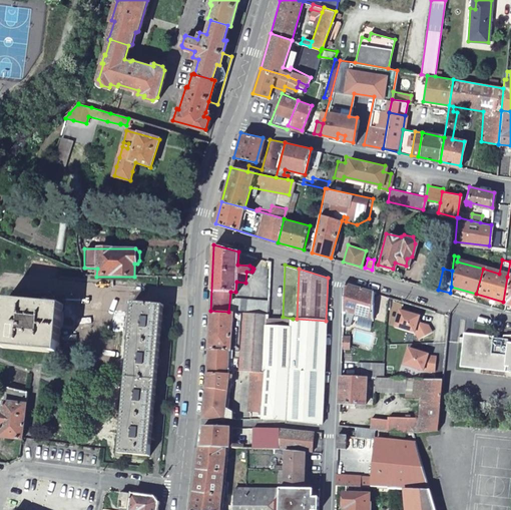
[(344,283),(342,328),(350,329),(351,315),(372,320),(374,292),(344,283)]
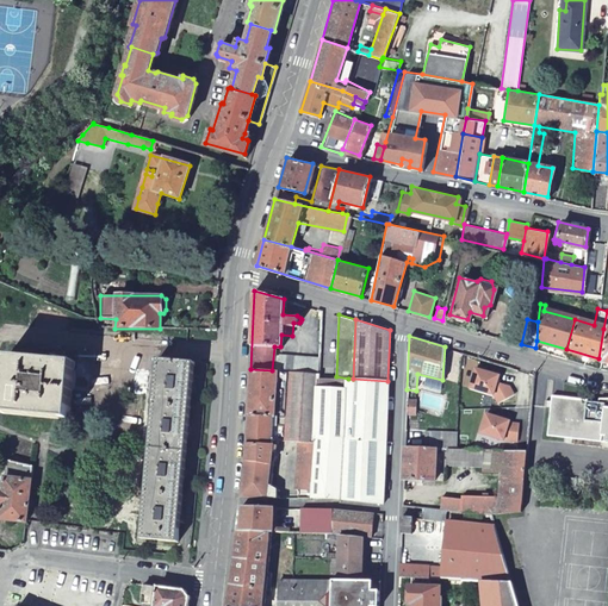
[(69,419),(74,361),(7,355),(1,413),(69,419)]
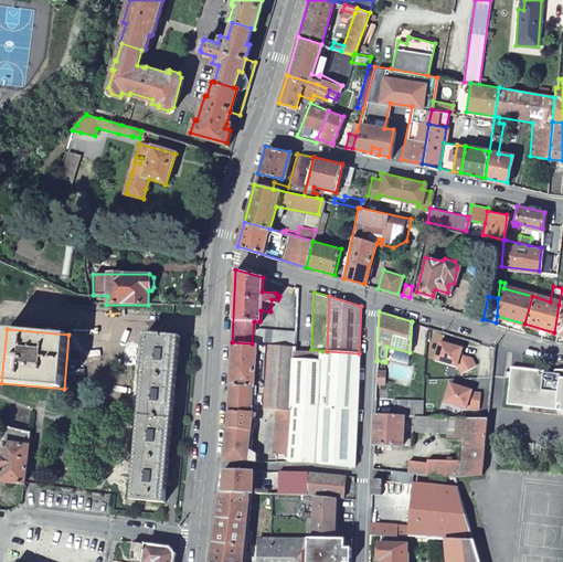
[(254,330),(254,345),(255,345),(258,345),(267,345),(295,347),(295,346),(296,331),(254,330)]
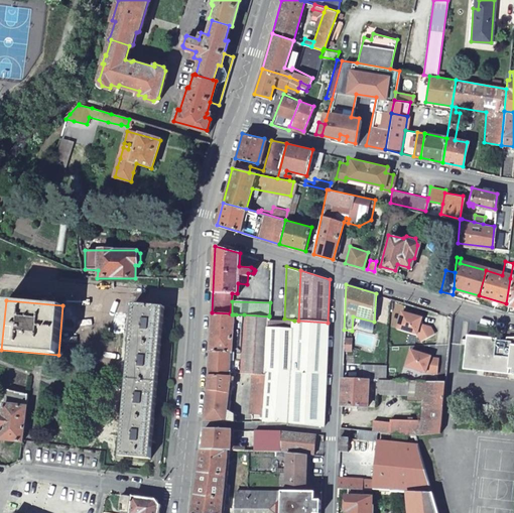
[(403,309),(398,326),(418,332),(422,339),(435,332),(431,325),(421,322),(423,315),(403,309)]
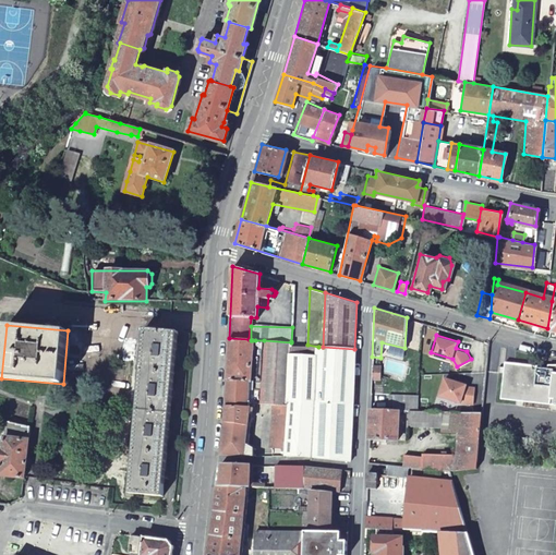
[(251,340),(249,339),(229,338),(227,381),(263,383),(264,340),(255,340),(255,345),(252,345),(252,340),(251,340)]
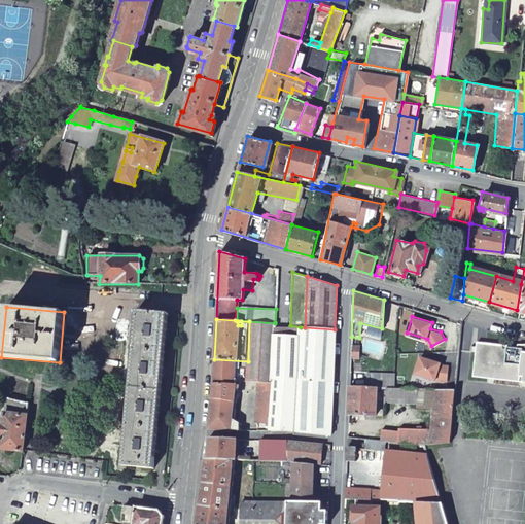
[(248,361),(214,359),(213,383),(234,386),(235,382),(257,383),(273,384),(275,330),(275,323),(249,321),(248,361)]
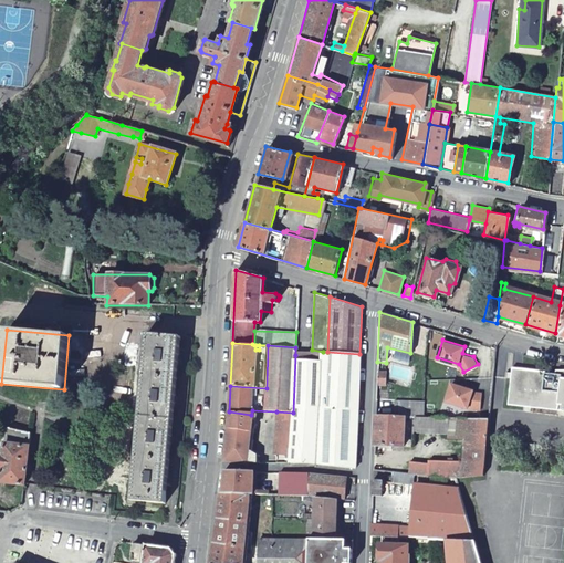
[(307,348),(295,346),(295,347),(295,355),(306,356),(307,348)]
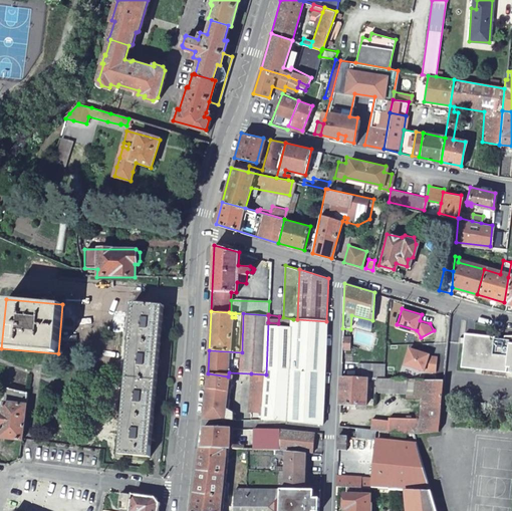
[(291,368),(287,423),(321,425),(326,321),(297,319),(293,319),(292,324),(292,325),(291,368)]
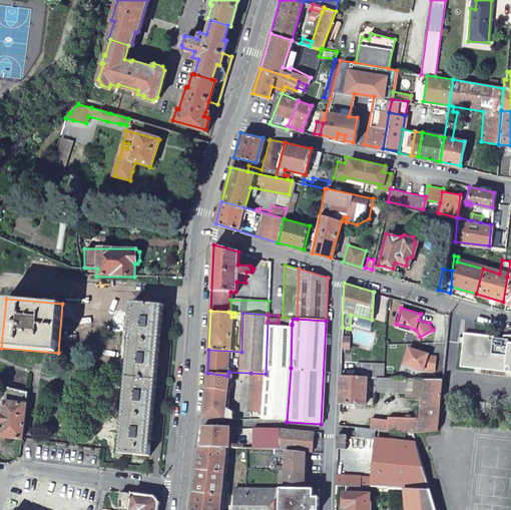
[(278,323),(268,322),(266,374),(262,413),(261,417),(261,420),(277,420),(277,421),(287,422),(291,368),(292,325),(292,324),(278,323)]
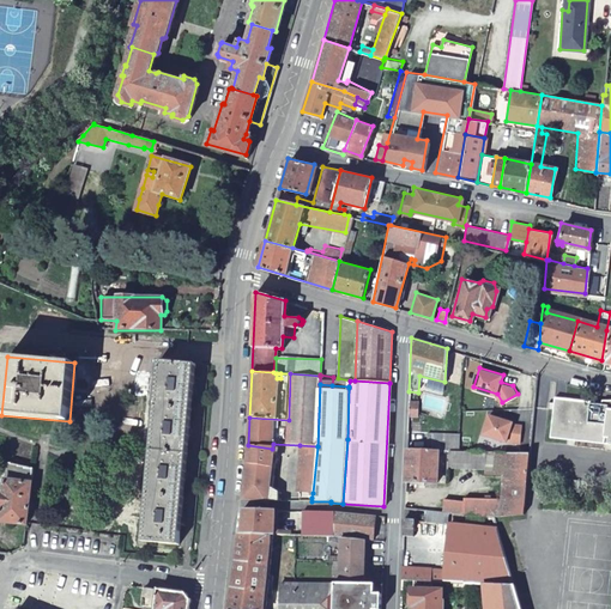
[(602,402),(555,397),(550,437),(610,444),(610,399),(602,399),(602,402)]
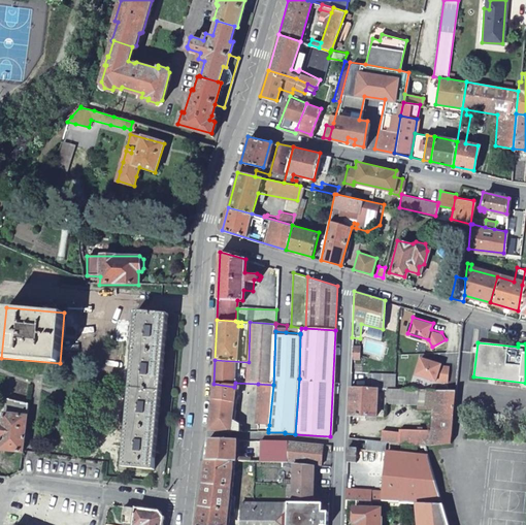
[(420,358),(415,374),(435,381),(447,382),(449,366),(440,365),(440,364),(420,358)]
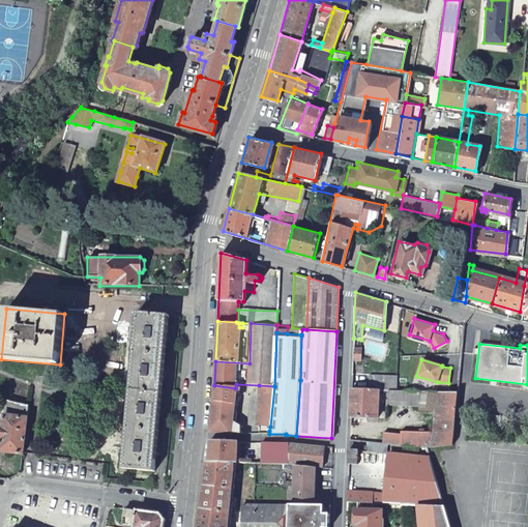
[(362,373),(361,388),(378,388),(387,388),(410,389),(411,375),(362,373)]
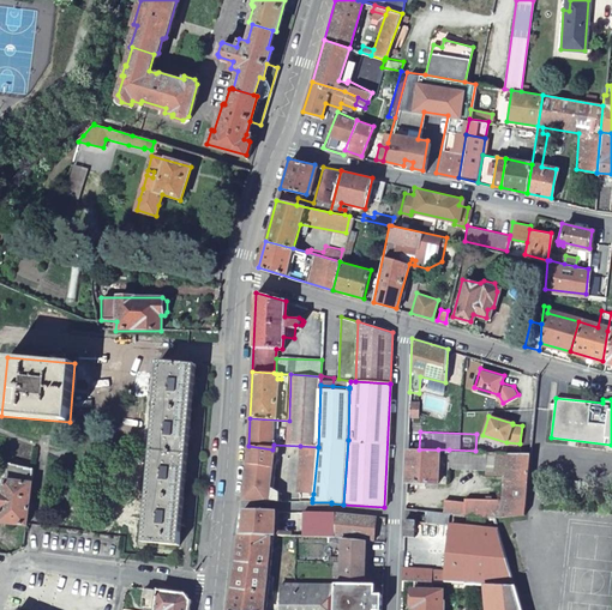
[(273,450),(249,446),(247,464),(243,500),(265,503),(273,450)]
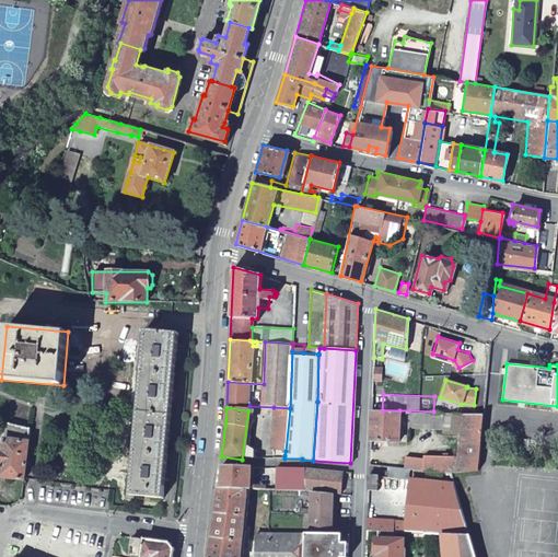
[(290,408),(274,407),(269,449),(286,451),(290,408)]
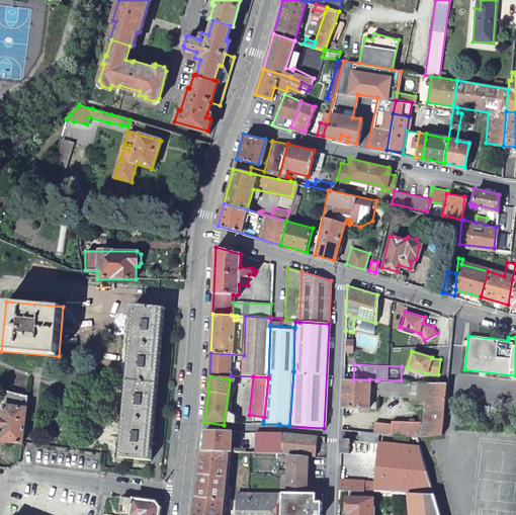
[(369,379),(353,379),(343,378),(342,408),(368,409),(369,379)]
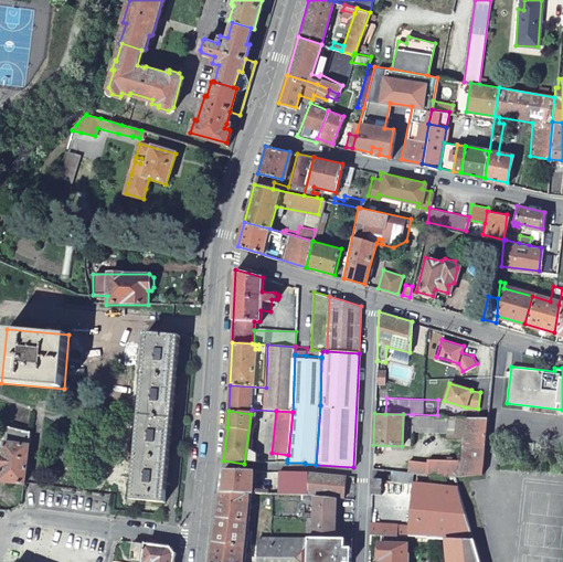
[(447,416),(437,415),(413,414),(413,430),(446,432),(447,416)]
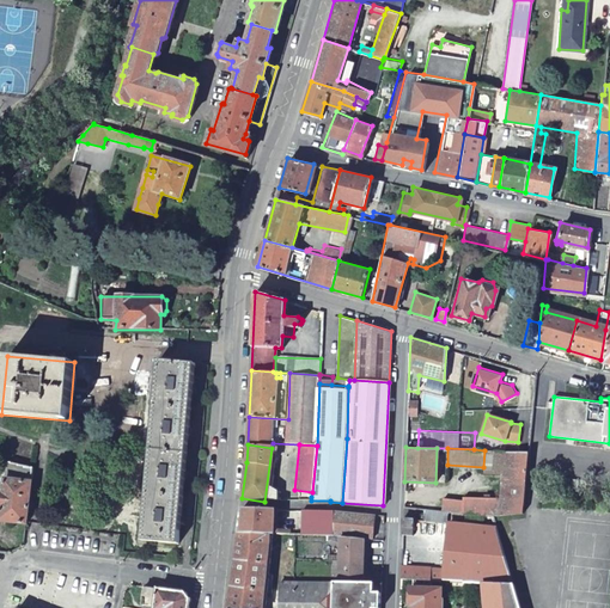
[(523,493),(528,452),(493,450),(493,471),(501,471),(500,496),(464,495),(464,497),(443,497),(443,503),(443,509),(495,510),(520,511),(523,493)]
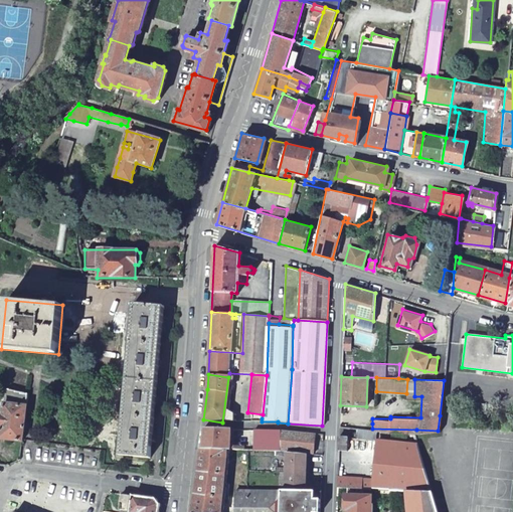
[(20,439),(25,392),(4,388),(2,414),(0,414),(0,423),(0,437),(20,439)]
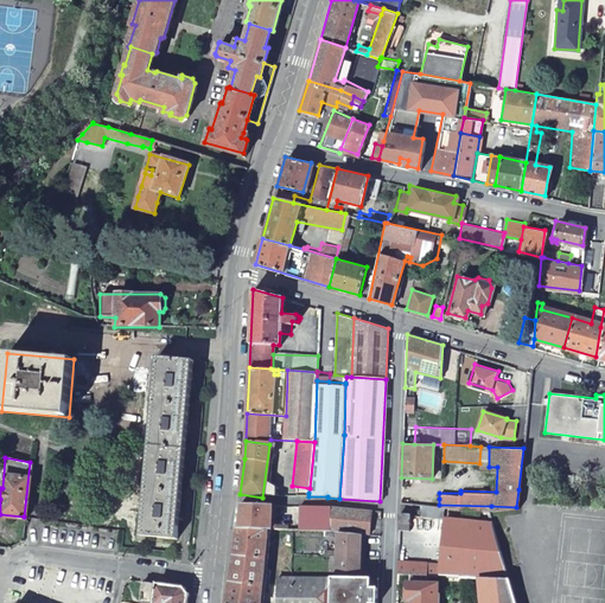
[(267,528),(272,528),(271,504),(239,502),(236,527),(267,528)]
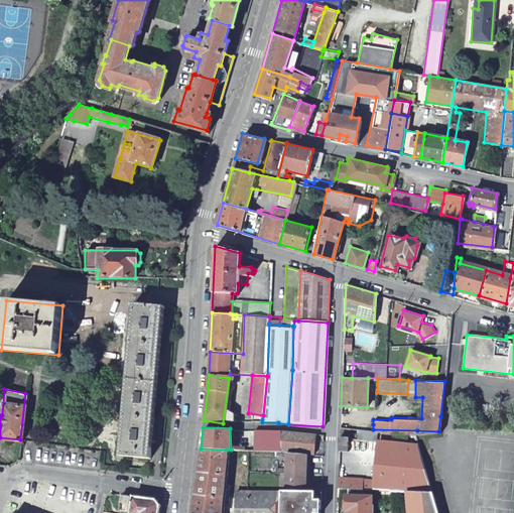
[(255,446),(251,446),(251,452),(278,453),(279,430),(277,430),(256,429),(255,439),(255,446)]
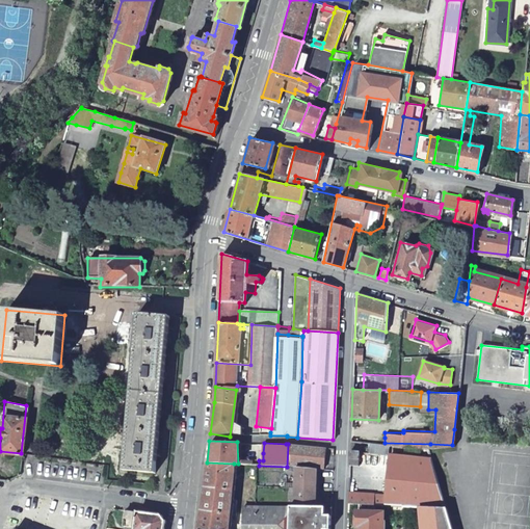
[(288,444),(287,467),(294,467),(319,469),(322,469),(324,447),(288,444)]
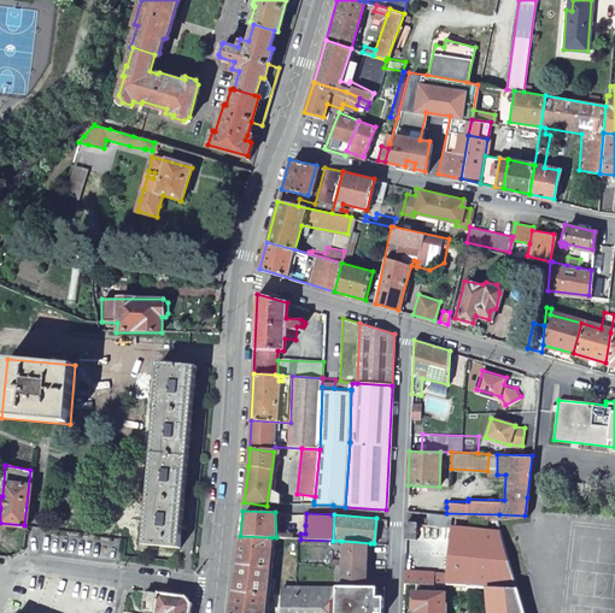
[(519,587),(504,530),(451,526),(447,584),(485,587),(519,587)]
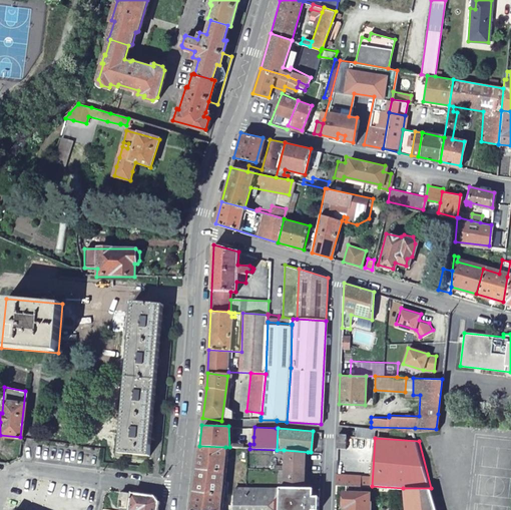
[(216,509),(225,447),(199,446),(196,472),(191,497),(188,509),(216,509)]
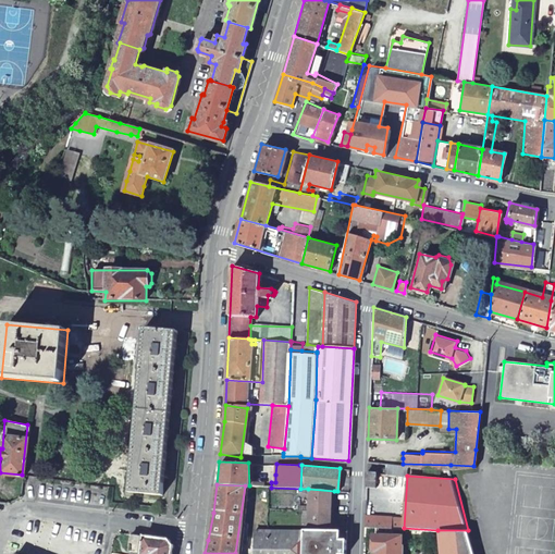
[(334,491),(308,489),(307,509),(330,509),(330,501),(333,501),(334,491)]
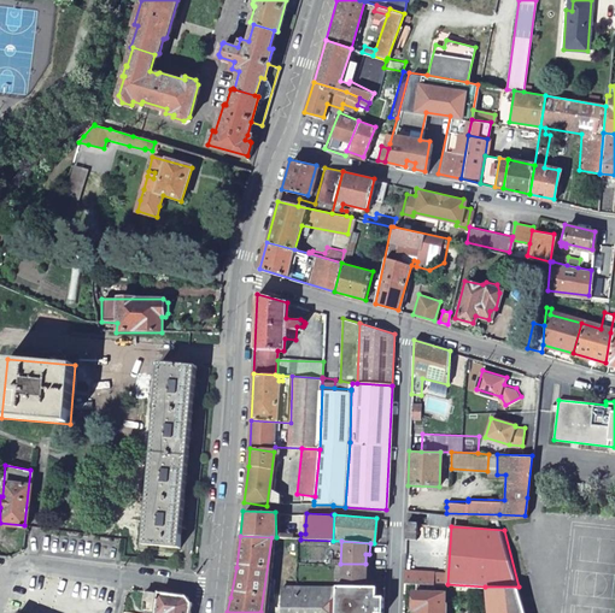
[(365,564),(340,564),(340,585),(368,585),(369,575),(364,575),(365,564)]
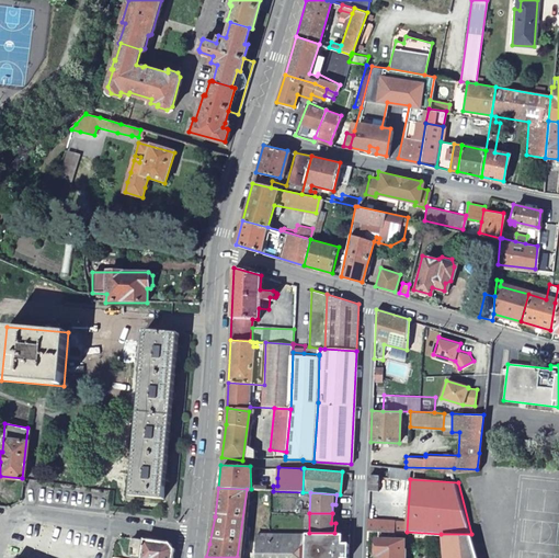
[(367,519),(367,532),(377,532),(392,532),(394,532),(395,520),(367,519)]
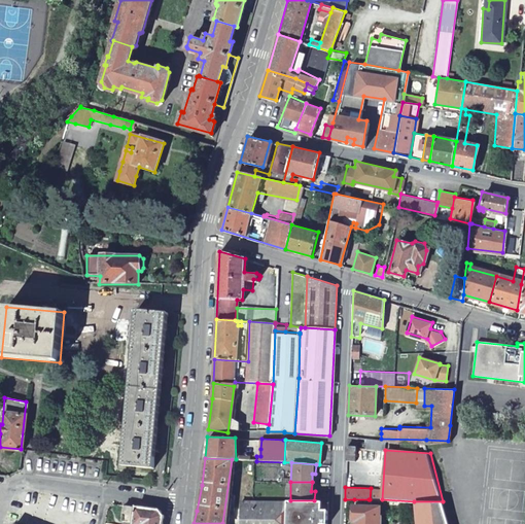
[(369,499),(354,499),(354,503),(352,503),(351,520),(354,520),(353,523),(378,523),(379,507),(369,507),(369,499)]
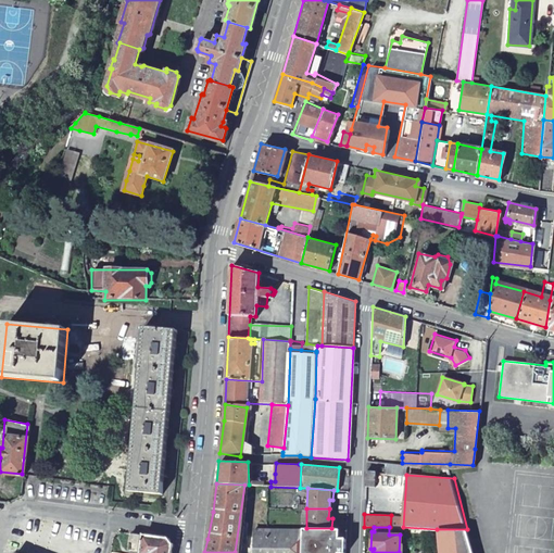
[(305,552),(306,528),(265,529),(253,528),(250,552),(305,552)]
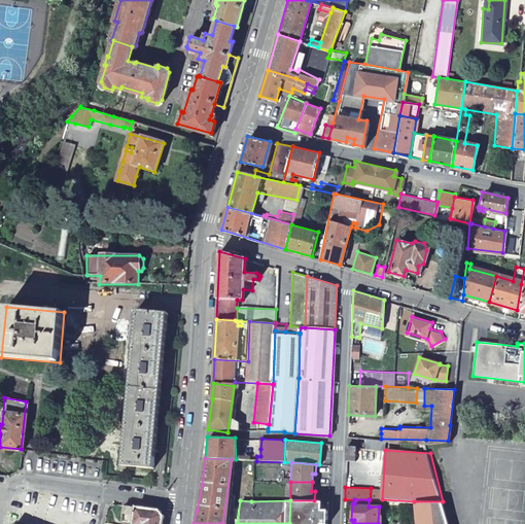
[(416,523),(449,523),(443,501),(414,501),(416,523)]
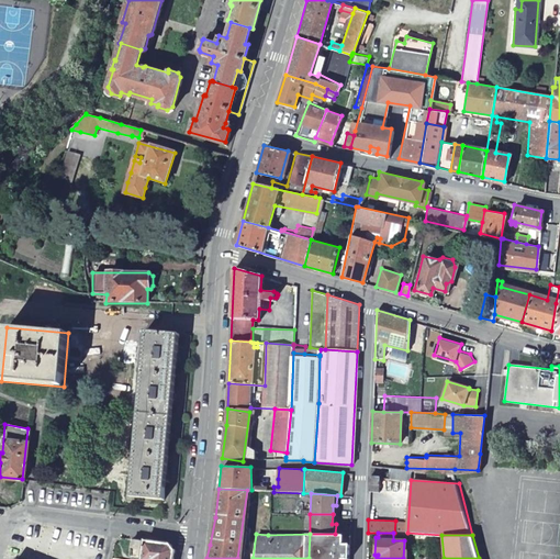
[(169,543),(130,537),(127,555),(137,556),(136,558),(170,558),(172,547),(169,543)]
